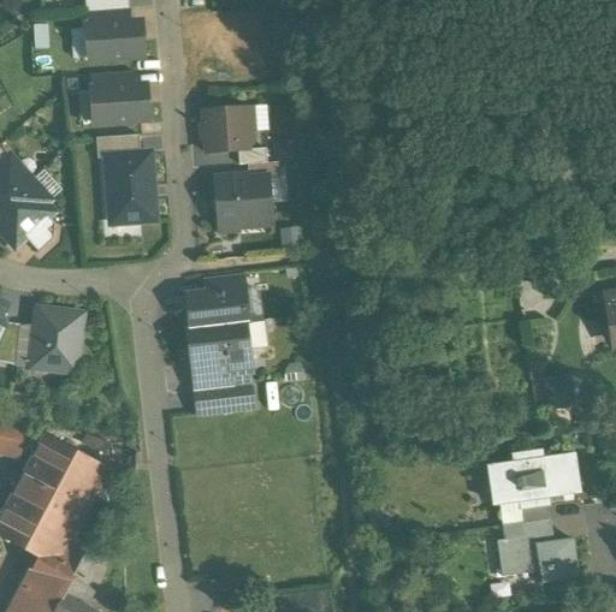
[(86,0),(87,11),(130,7),(129,0),(86,0)]
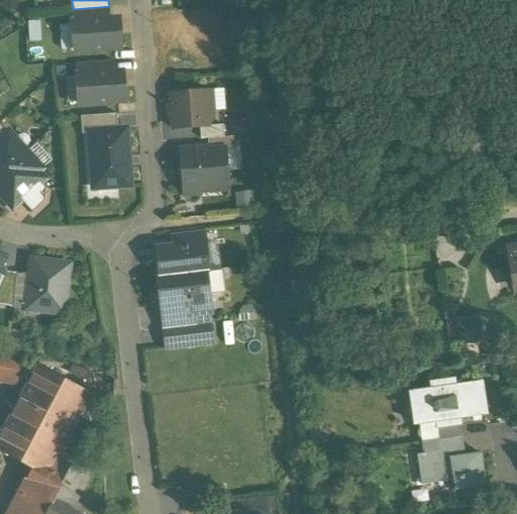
[(109,6),(73,9),(74,21),(110,18),(109,6)]
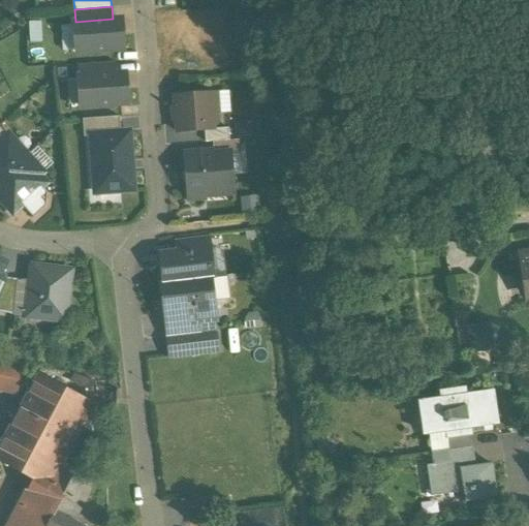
[(113,19),(75,22),(78,52),(123,48),(122,35),(125,32),(124,22),(121,20),(121,19),(113,19)]
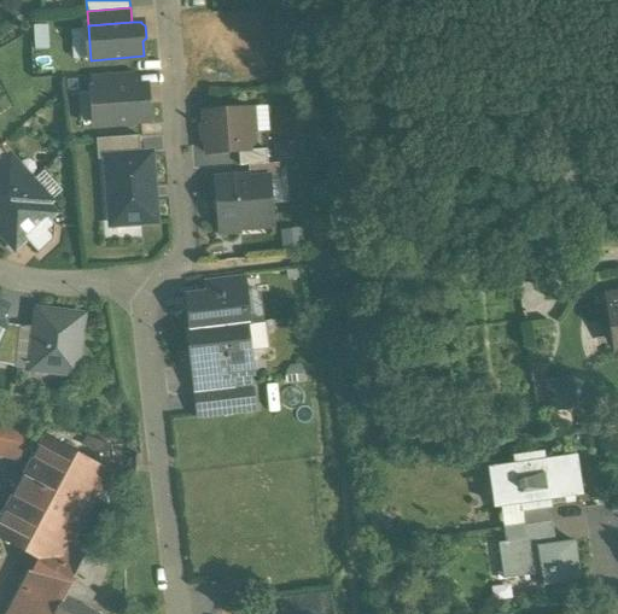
[(135,71),(92,75),(93,89),(136,86),(135,71)]
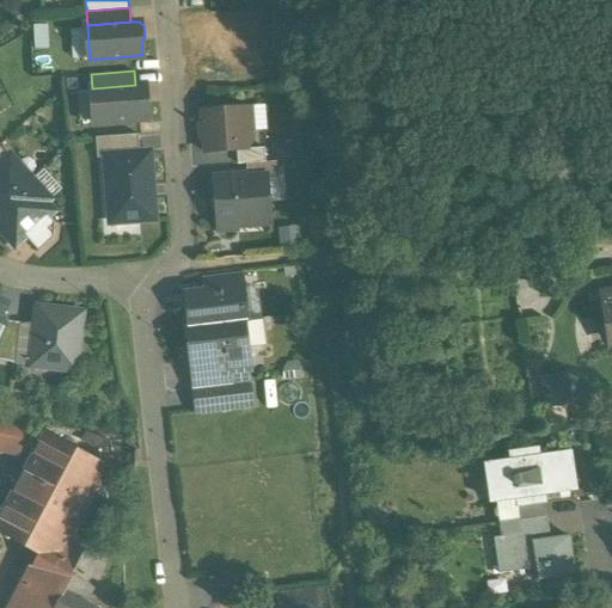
[(135,85),(92,88),(95,122),(147,118),(144,84),(135,85)]
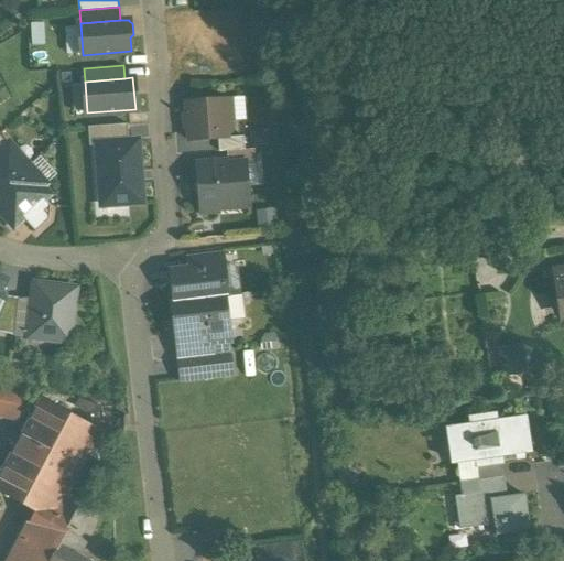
[(224,99),(186,101),(188,139),(218,137),(227,137),(226,130),(230,129),(230,117),(226,117),(224,99)]
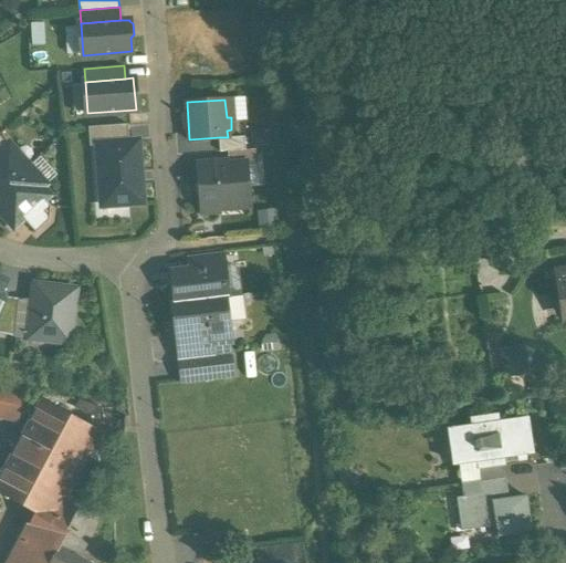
[(98,145),(129,143),(127,124),(87,127),(88,145),(98,145)]
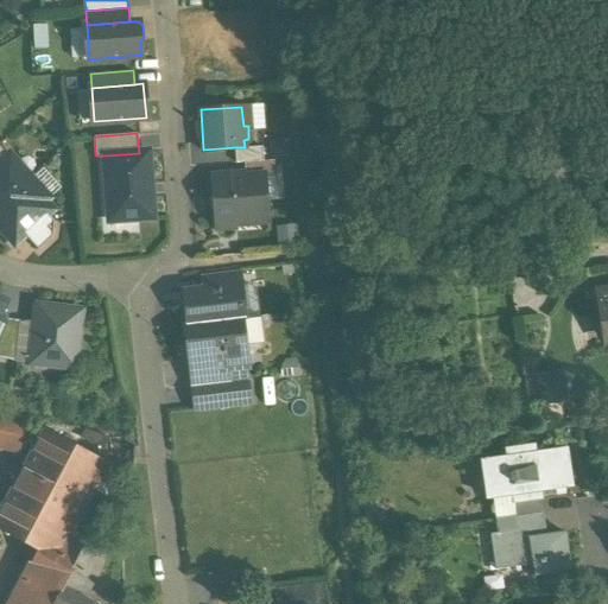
[(245,147),(235,147),(236,161),(245,161),(264,159),(263,146),(245,147)]
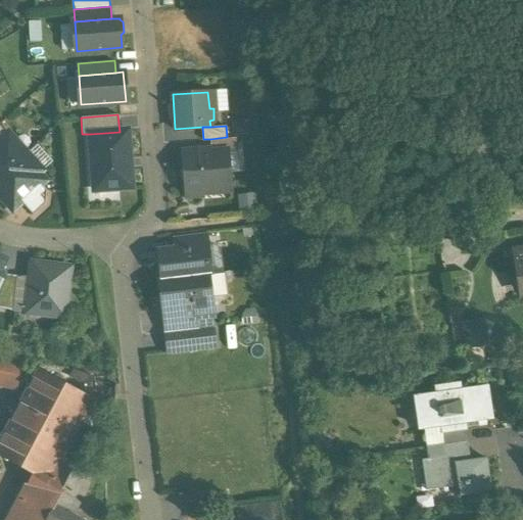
[(120,132),(91,134),(95,189),(132,186),(128,131),(120,132)]
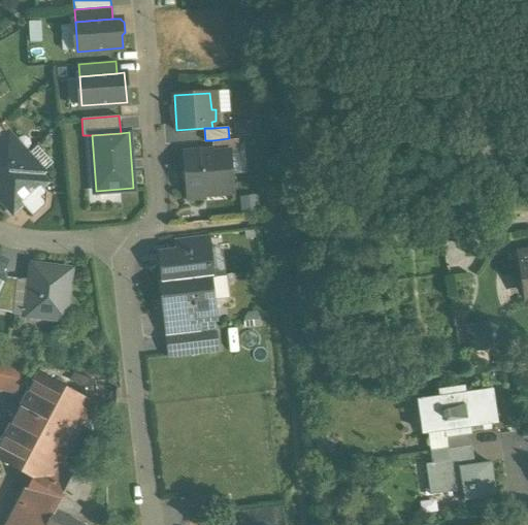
[(0,181),(26,157),(4,134),(0,137),(0,181)]
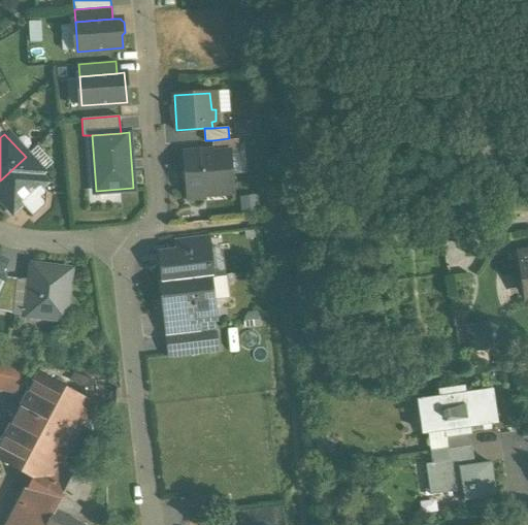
[(229,138),(212,140),(213,153),(228,152),(239,151),(238,138),(229,138)]
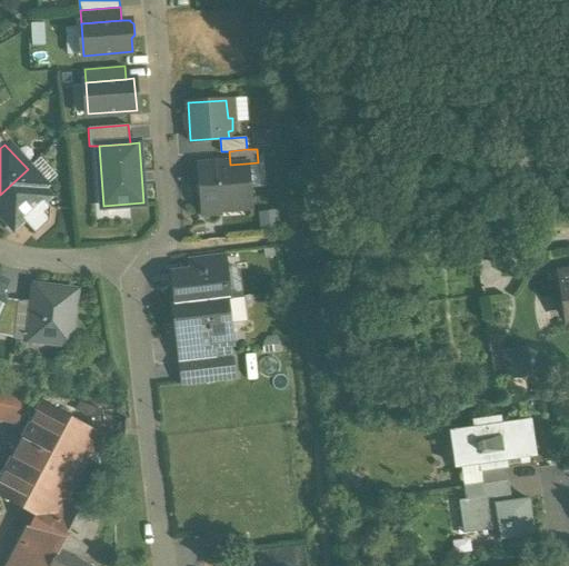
[(230,165),(201,167),(202,180),(201,180),(197,185),(198,191),(202,196),(203,196),(205,201),(200,202),(201,215),(221,214),(221,208),(249,206),(246,164),(230,165)]
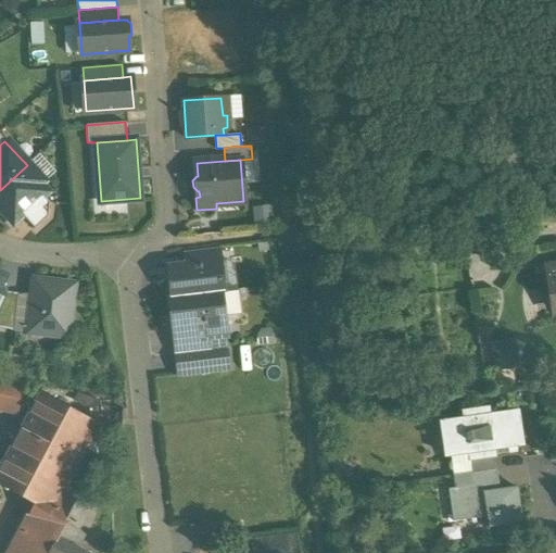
[(50,190),(27,165),(0,190),(0,206),(14,223),(24,214),(45,195),(50,190)]
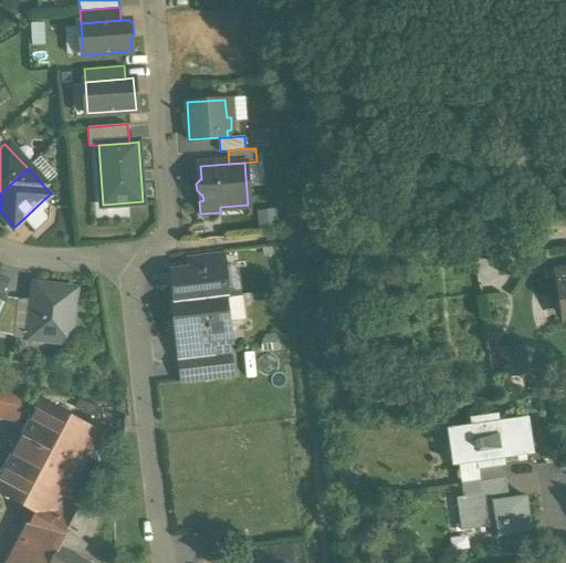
[(45,198),(24,218),(34,230),(49,217),(51,205),(45,198)]
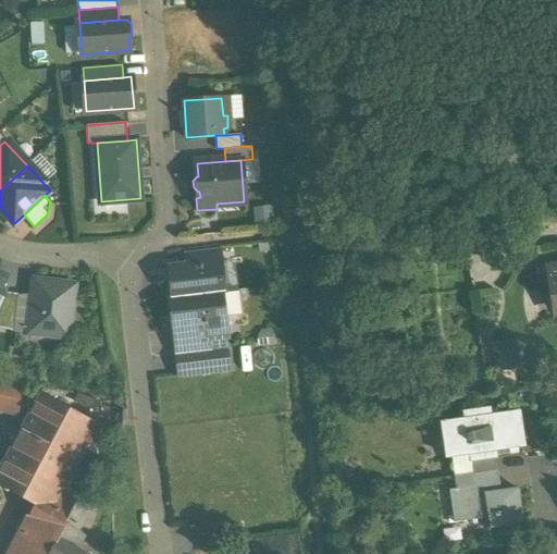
[(219,247),(184,251),(186,265),(220,260),(219,247)]
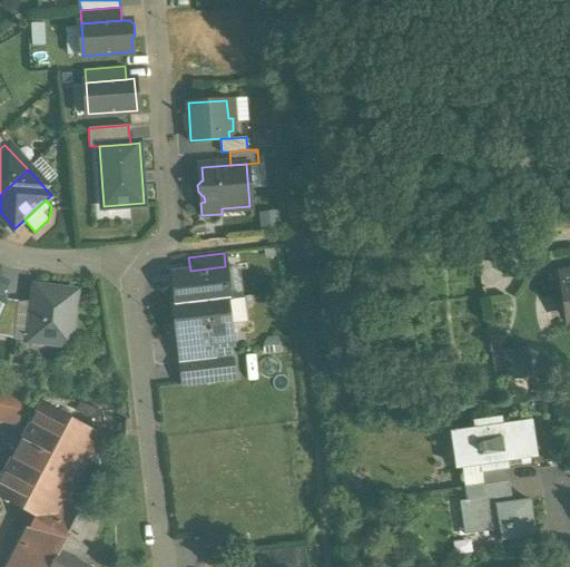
[(190,271),(173,273),(177,303),(177,304),(227,299),(229,299),(226,267),(225,266),(190,271)]
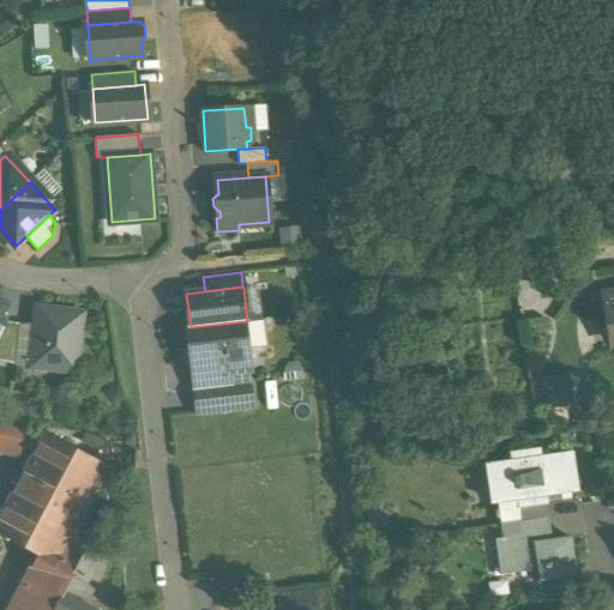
[(613,290),(603,293),(611,339),(613,338),(613,290)]
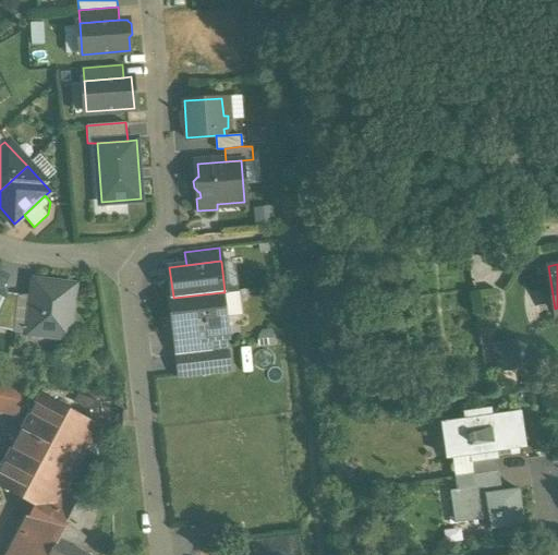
[(10,278),(0,273),(0,300),(3,292),(10,278)]
